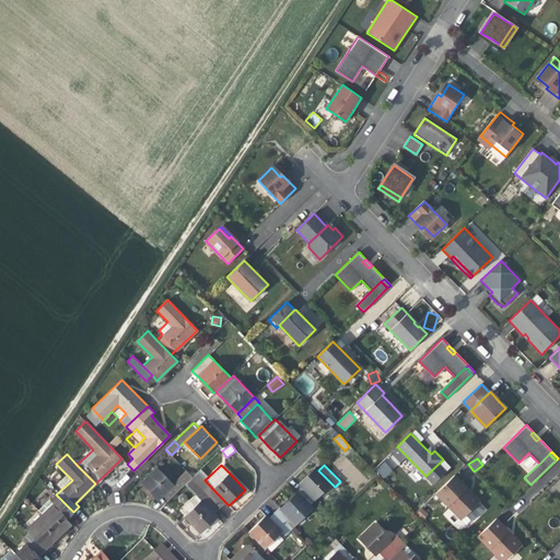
[(156,500),(160,498),(174,483),(158,467),(141,483),(142,486),(155,498),(156,500)]
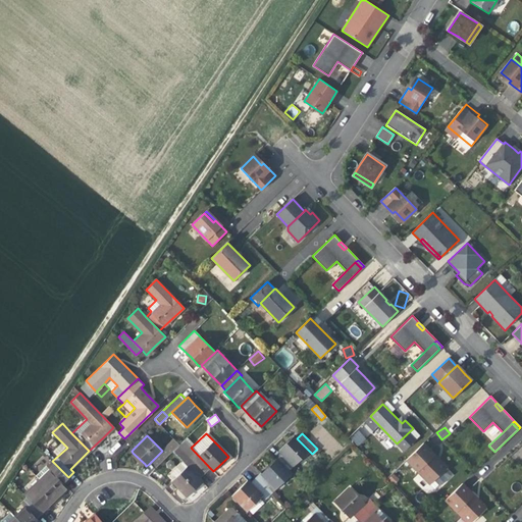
[(309,451),(297,438),(294,435),(285,442),(278,450),(281,453),(276,457),(289,470),(309,451)]
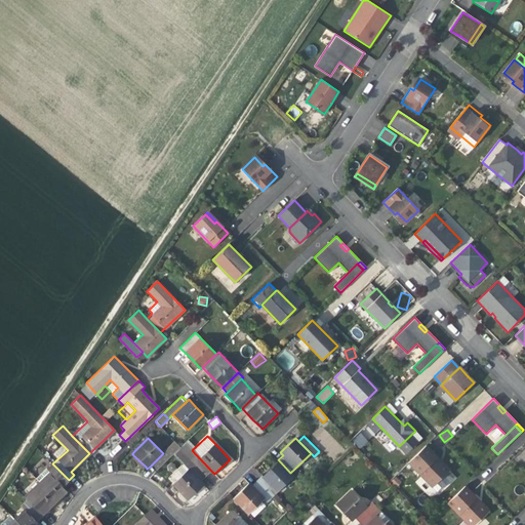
[(163,453),(150,467),(155,472),(173,454),(178,448),(180,447),(175,442),(163,453)]
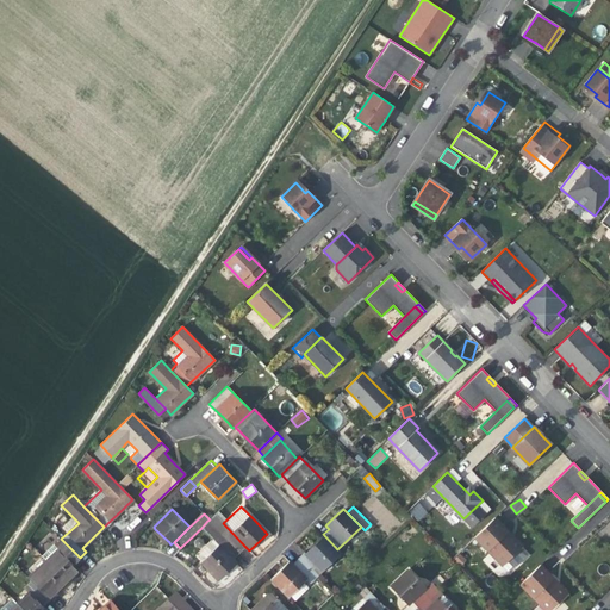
[(238,553),(246,547),(223,523),(215,515),(210,520),(207,521),(238,553)]
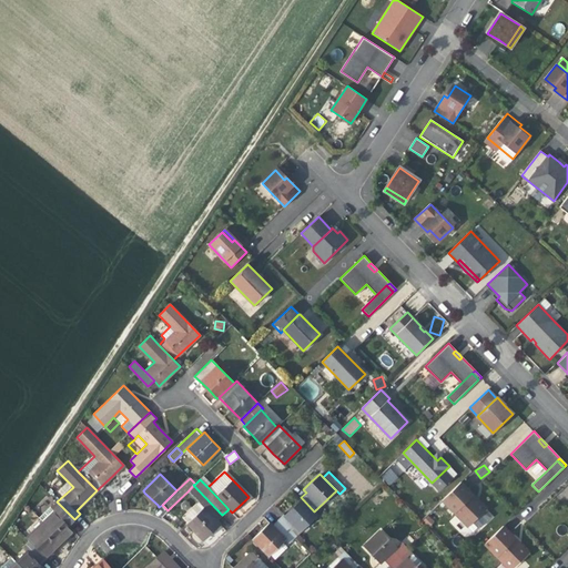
[(475,497),(460,483),(442,500),(467,527),(486,509),(475,497)]
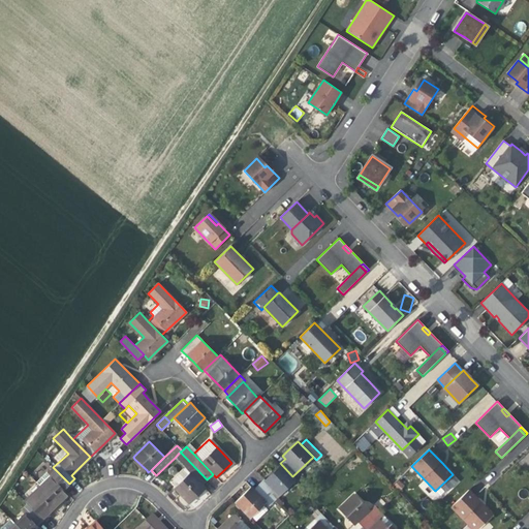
[(183,466),(201,485),(207,479),(180,452),(175,458),(183,466)]
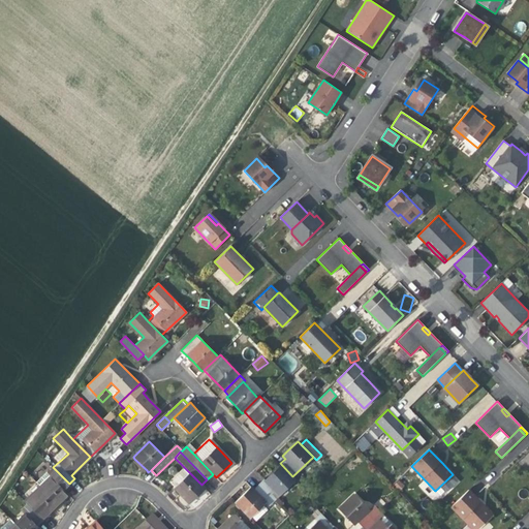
[(144,473),(147,470),(134,459),(132,461),(138,467),(144,473)]
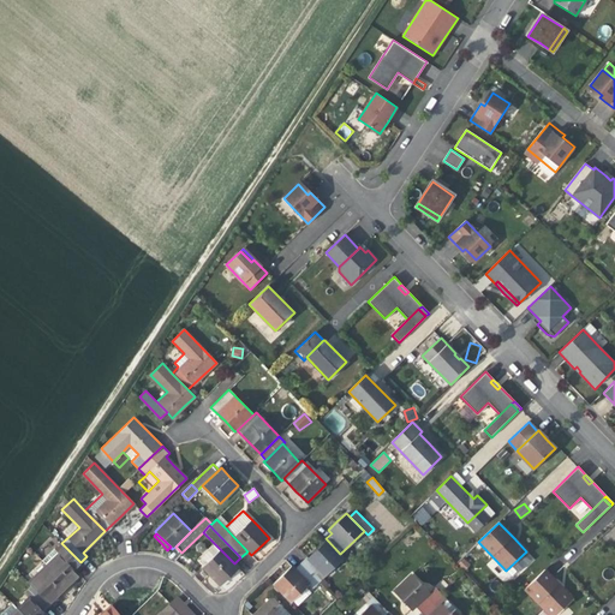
[(345,557),(340,554),(326,538),(316,549),(308,557),(306,556),(300,561),(320,581),(345,557)]
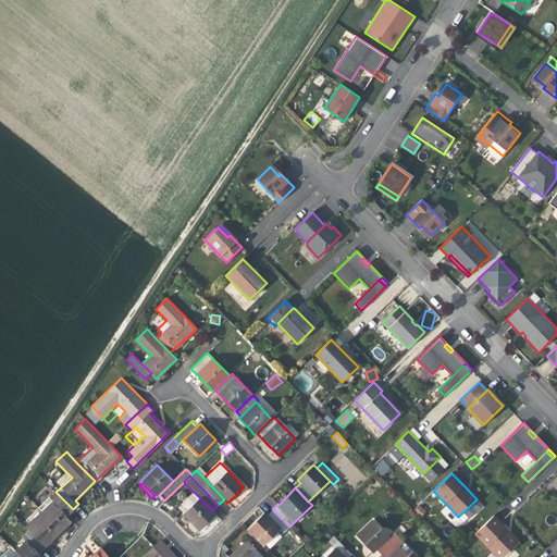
[(215,515),(212,510),(193,491),(182,502),(180,508),(184,512),(183,512),(199,530),(209,520),(215,515)]
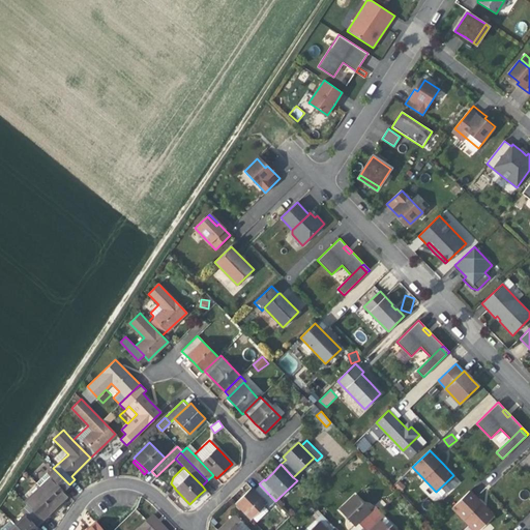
[(53,468),(49,473),(64,490),(69,484),(53,468)]
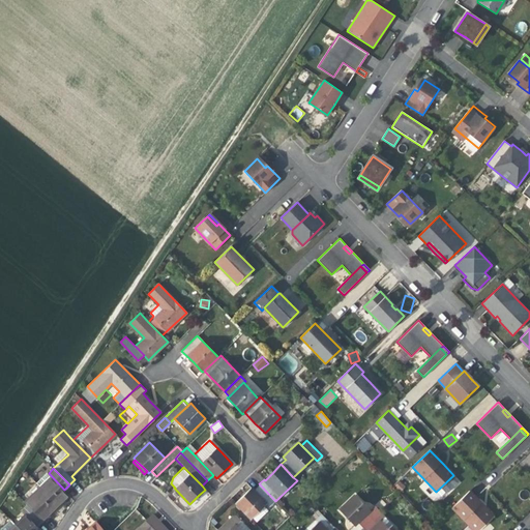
[(64,490),(49,473),(48,472),(36,482),(41,488),(58,504),(64,499),(68,495),(64,490)]
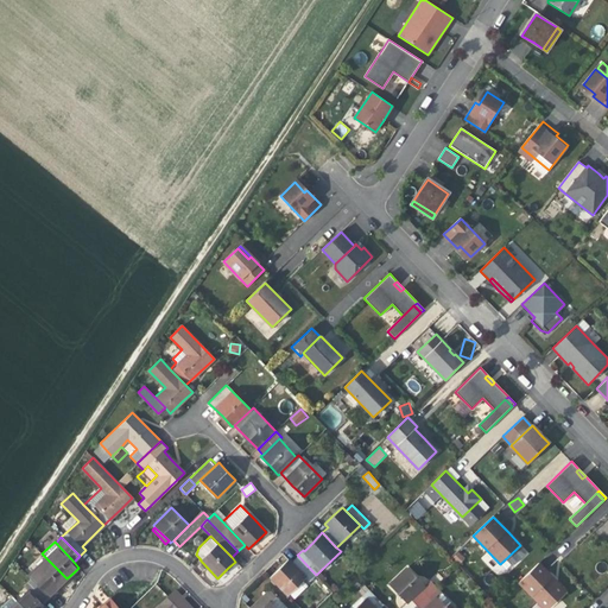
[(297,555),(290,562),(309,581),(316,575),(297,555)]
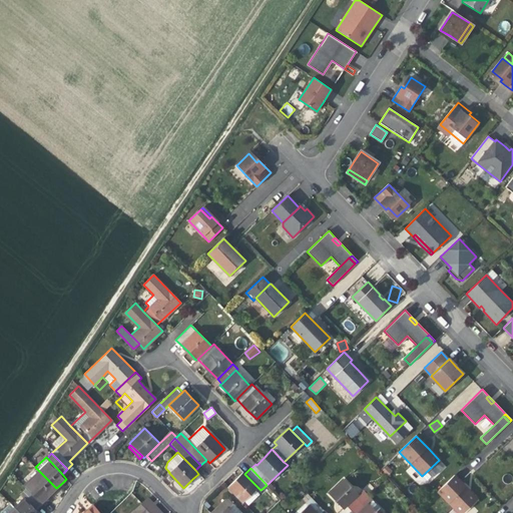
[(24,487),(26,489),(40,503),(48,496),(56,488),(40,472),(24,487)]
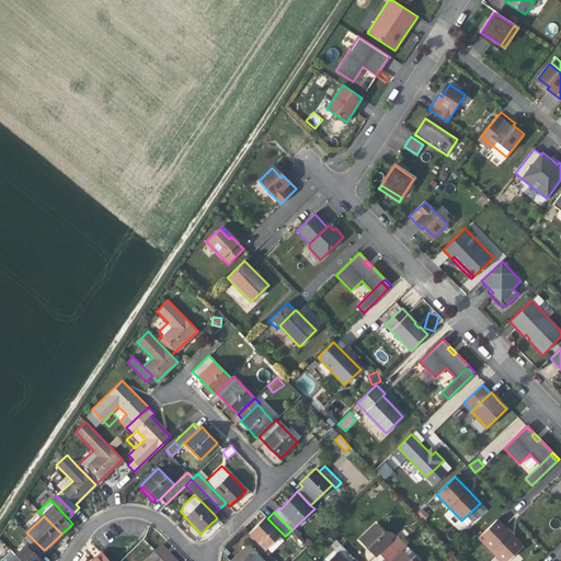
[(286,537),(285,536),(267,518),(265,516),(258,523),(250,531),(270,552),(286,537)]
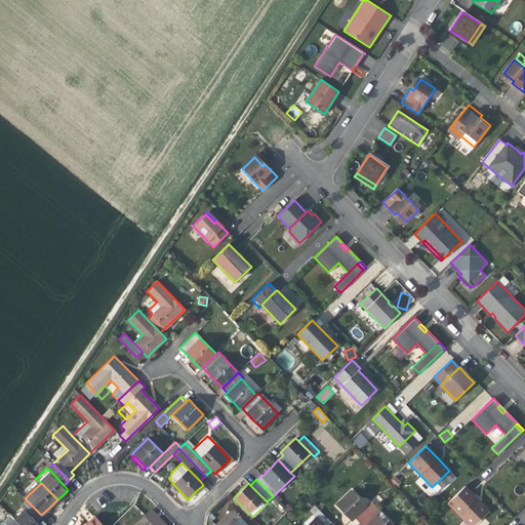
[(478,500),(465,486),(447,502),(469,524),(474,524),(489,511),(478,500)]
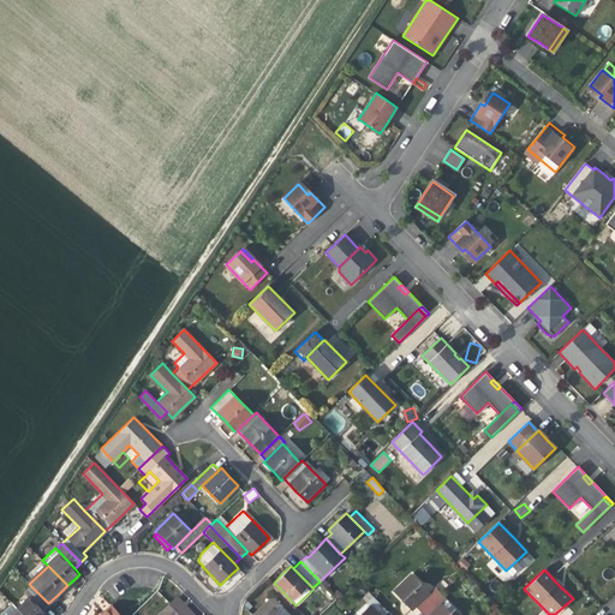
[(416,605),(429,592),(411,573),(393,591),(404,603),(411,610),(416,605)]
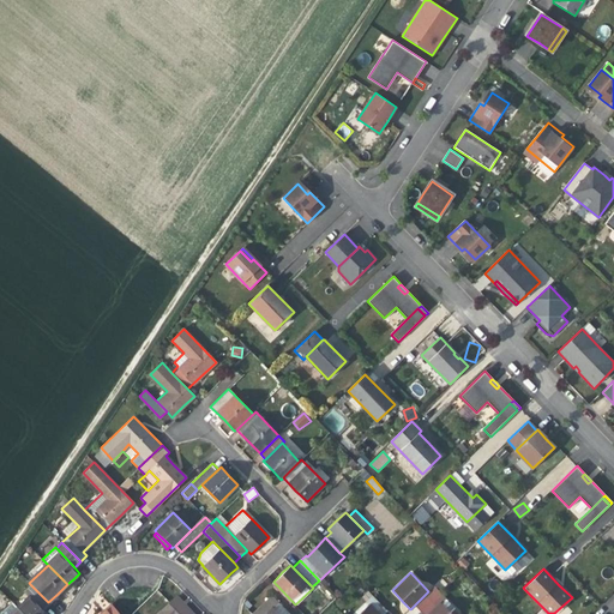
[(25,591),(31,597),(44,611),(50,605),(48,602),(31,585),(25,591)]
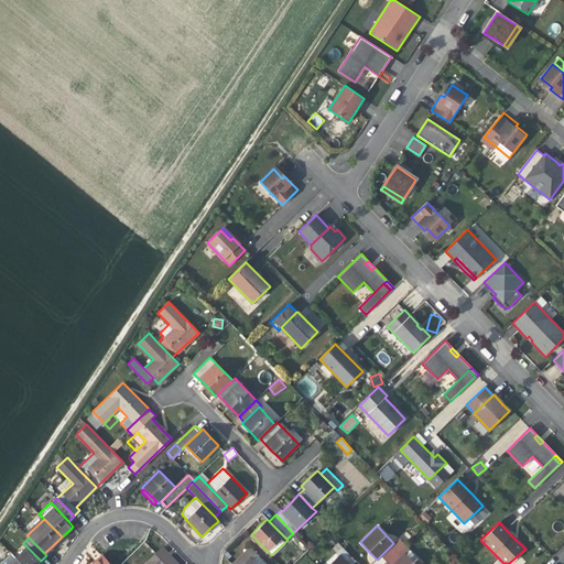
[(399,539),(393,543),(381,555),(386,561),(403,544),(399,539)]
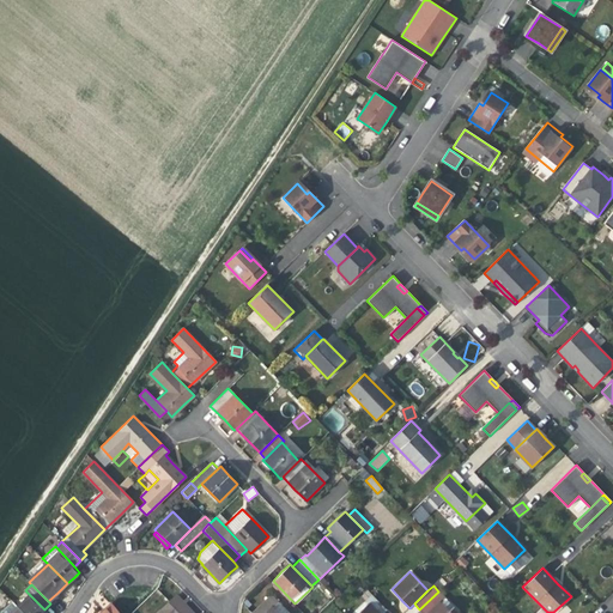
[(360,595),(368,602),(377,612),(382,612),(387,608),(368,589),(360,595)]
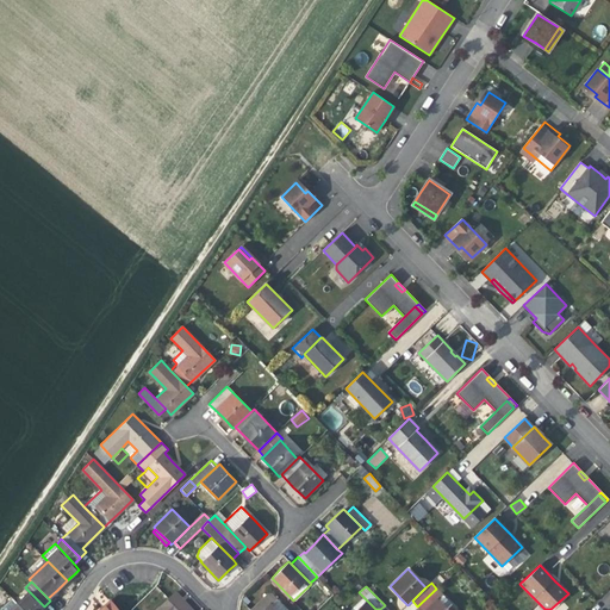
[(421,609),(427,609),(442,595),(436,589),(417,607),(421,609)]
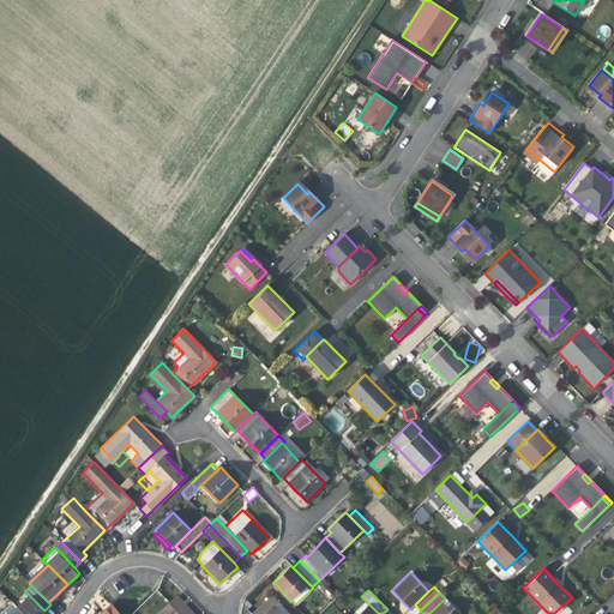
[(251,613),(265,613),(272,607),(280,613),(289,613),(271,595),(251,613)]
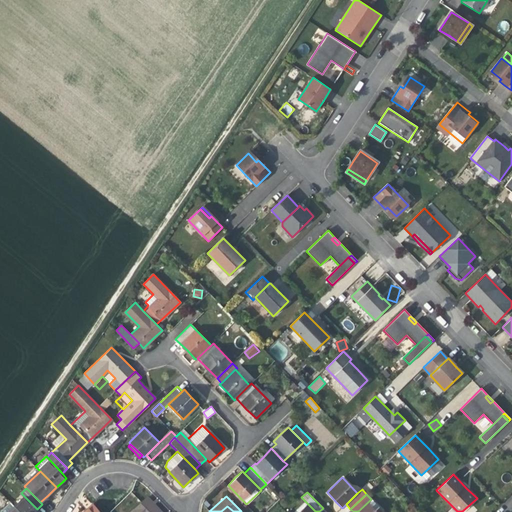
[(161,511),(157,507),(147,497),(132,511),(161,511)]
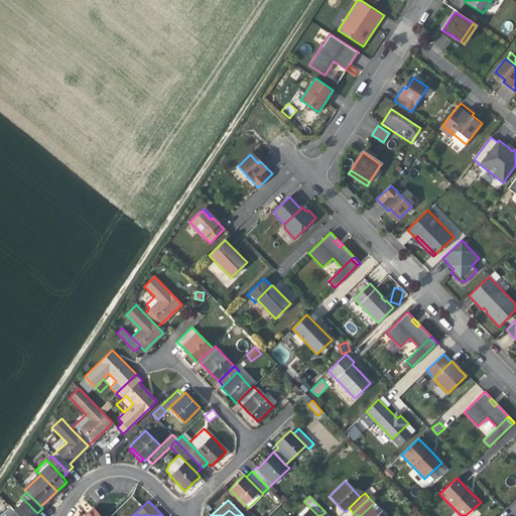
[(39,515),(37,513),(26,502),(15,511),(19,515),(39,515)]
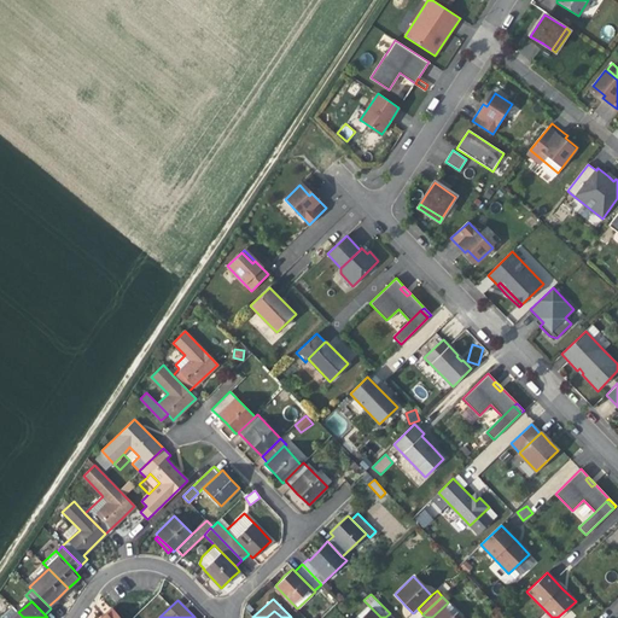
[(448,602),(432,617),(454,617),(453,617),(458,612),(448,602)]
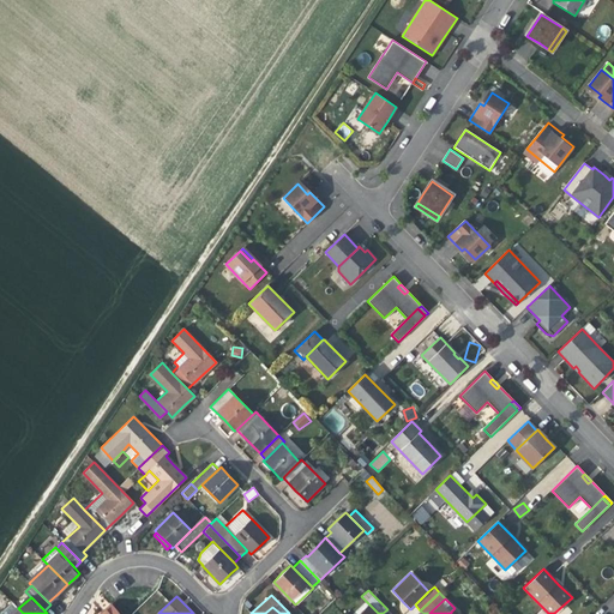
[(378,613),(368,603),(356,613),(378,613)]
